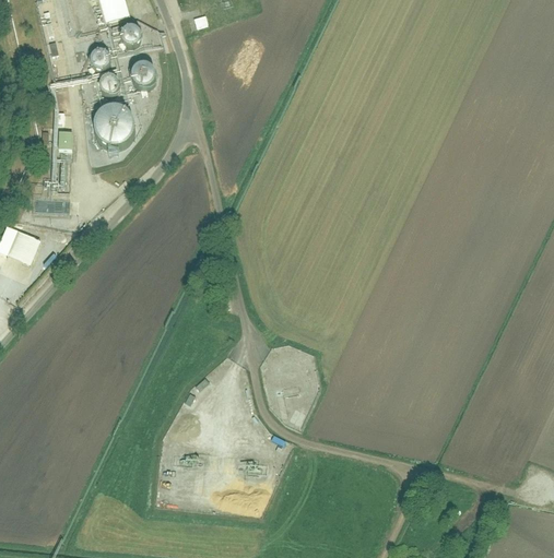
[(104,0),(107,14),(125,12),(121,0),(104,0)]
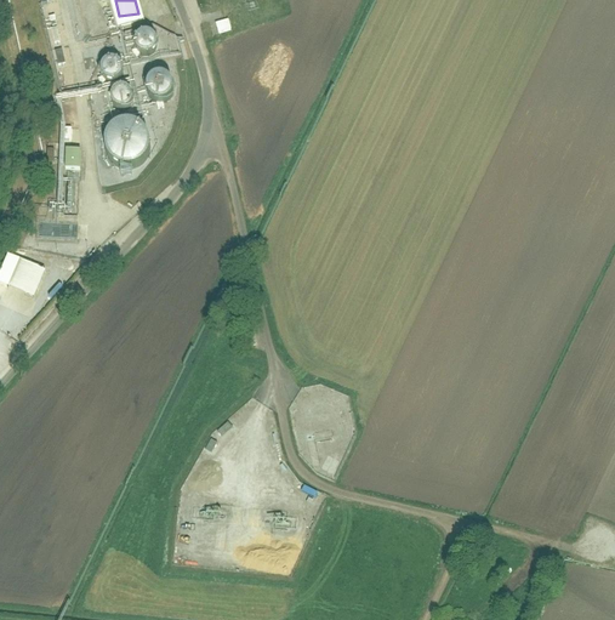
[(231,15),(217,16),(218,29),(232,28),(231,15)]
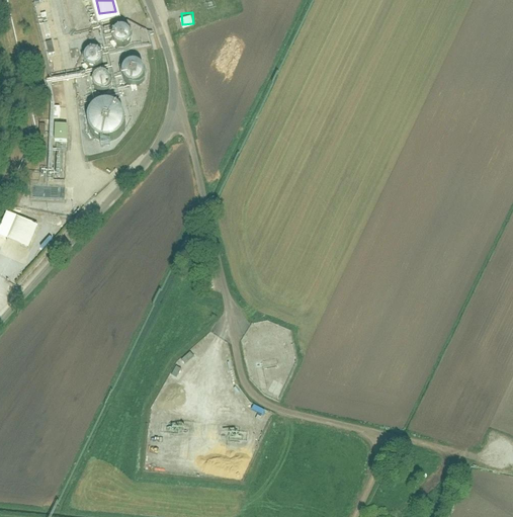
[(131,33),(132,29),(131,25),(129,22),(126,21),(124,20),(120,20),(117,20),(114,22),(112,26),(112,29),(112,31),(113,33),(115,36),(118,38),(122,38),(125,38),(129,36),(131,33)]
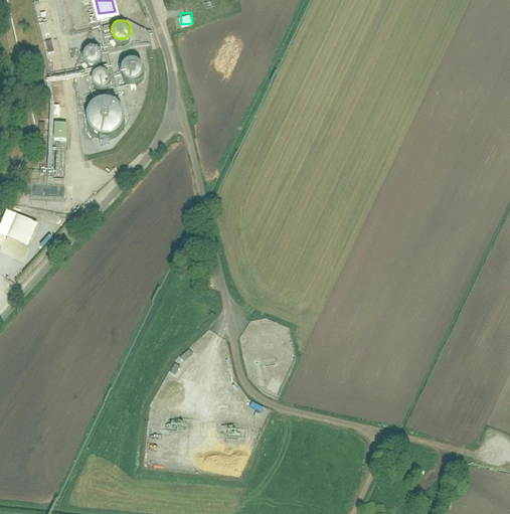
[(103,52),(103,49),(103,48),(102,45),(100,41),(96,39),(94,38),(92,38),(89,38),(87,39),(82,41),(81,43),(80,45),(79,47),(78,49),(79,54),(80,56),(82,58),(85,59),(87,60),(89,61),(92,61),(94,61),(96,60),(98,59),(100,57),(102,54),(103,52)]
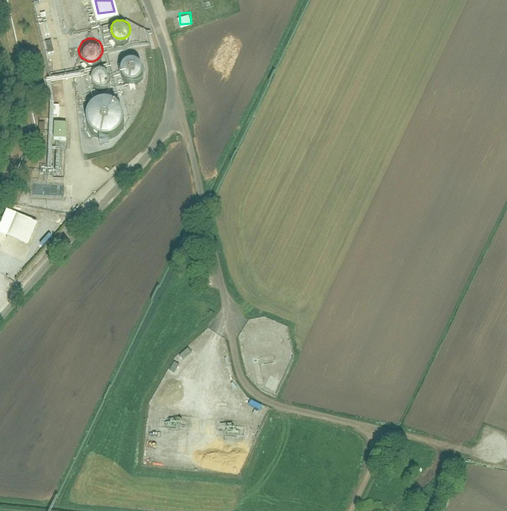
[(141,71),(141,67),(141,65),(140,62),(139,60),(137,58),(134,56),(130,55),(128,55),(126,56),(124,57),(120,59),(119,61),(118,63),(118,65),(117,68),(118,70),(119,73),(120,75),(122,76),(123,78),(125,79),(128,79),(130,79),(134,78),(136,77),(138,76),(139,74),(141,71)]
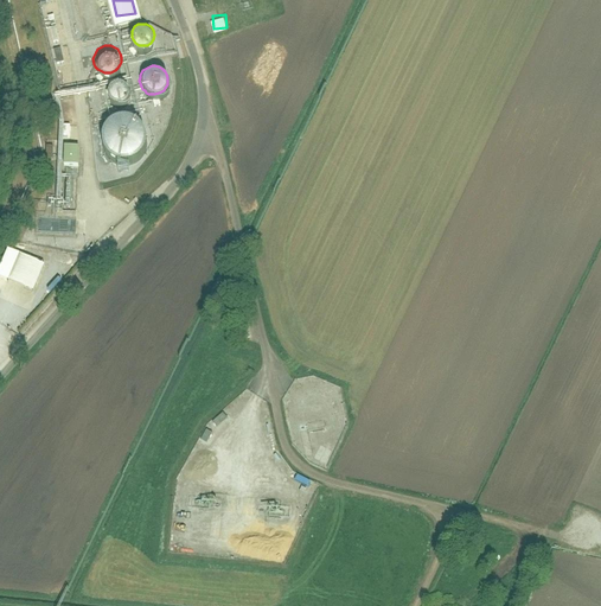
[(134,94),(135,90),(134,88),(134,84),(132,83),(130,81),(127,78),(126,77),(123,77),(120,77),(115,78),(110,81),(108,85),(108,88),(107,91),(108,94),(108,96),(110,99),(112,101),(114,102),(116,103),(119,104),(121,104),(125,104),(127,103),(129,102),(132,100),(134,96),(134,94)]
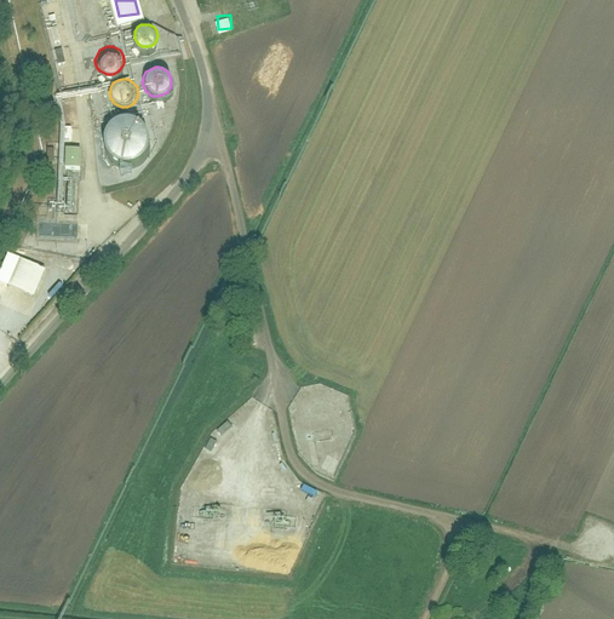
[(144,141),(144,137),(144,133),(143,129),(141,125),(138,122),(133,119),(130,118),(126,116),(122,116),(118,116),(113,119),(109,121),(107,122),(104,126),(103,130),(102,135),(102,138),(102,143),(103,147),(105,150),(108,153),(112,156),(115,158),(120,159),(122,159),(126,159),(131,158),(135,155),(138,153),(142,148),(143,145),(144,141)]
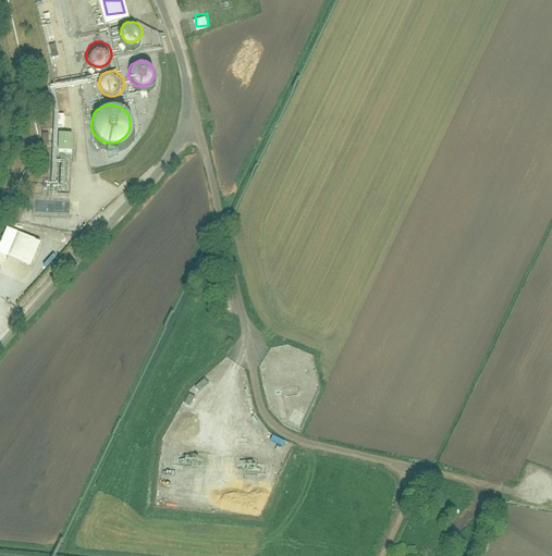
[(76,145),(75,130),(62,131),(63,146),(76,145)]
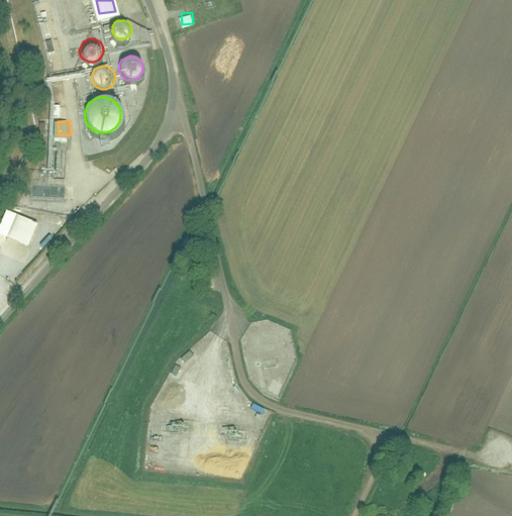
[(40,231),(19,222),(5,252),(27,262),(40,231)]
